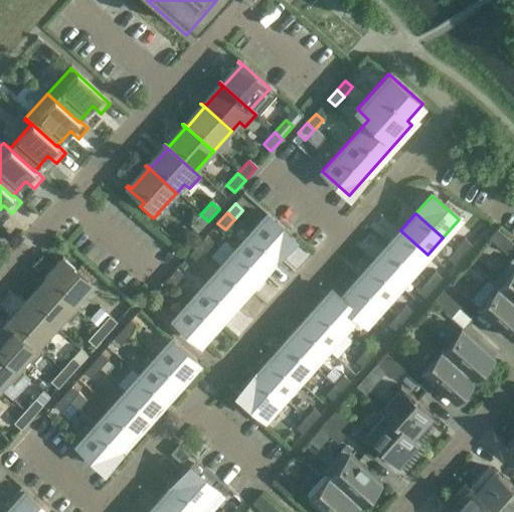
[(197,233),(208,221),(200,214),(190,226),(197,233)]
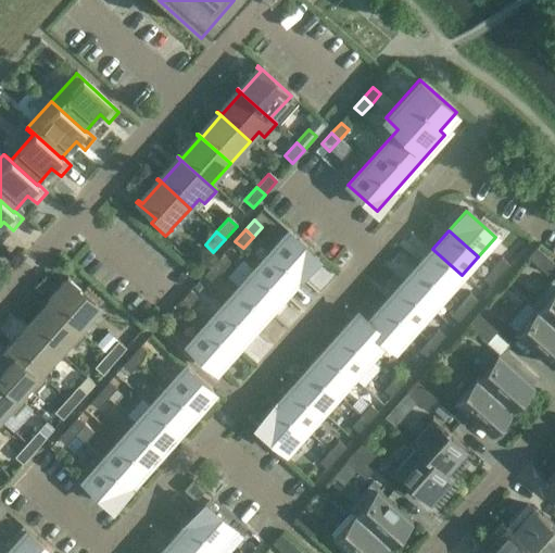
[(288,233),(287,234),(270,252),(300,278),(317,259),(288,233)]
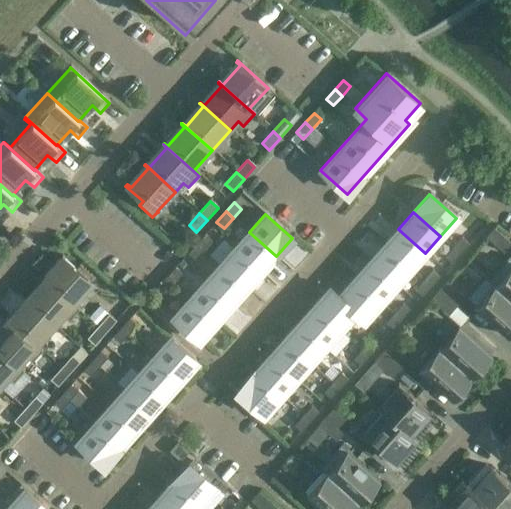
[(425,253),(398,229),(383,246),(410,270),(425,253)]
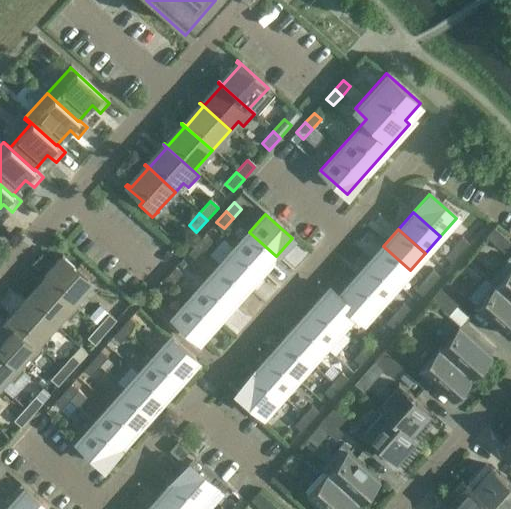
[(510,245),(510,244),(494,229),(485,238),(503,254),(510,245)]
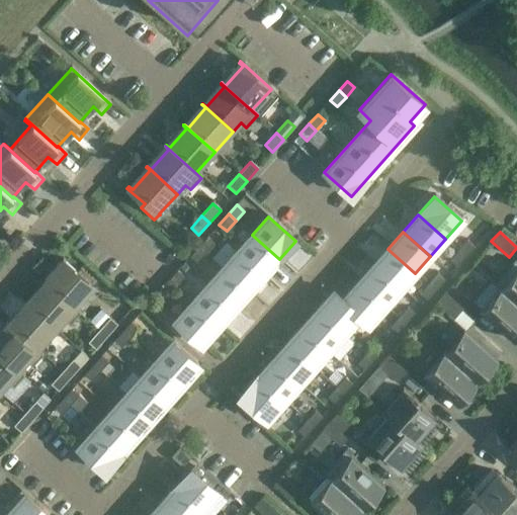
[(263,276),(279,259),(252,235),(237,252),(263,276)]
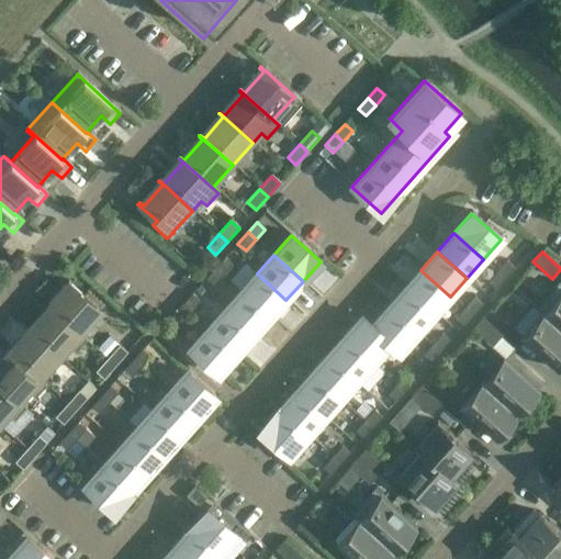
[(224,258),(214,269),(222,276),(232,266),(224,258)]
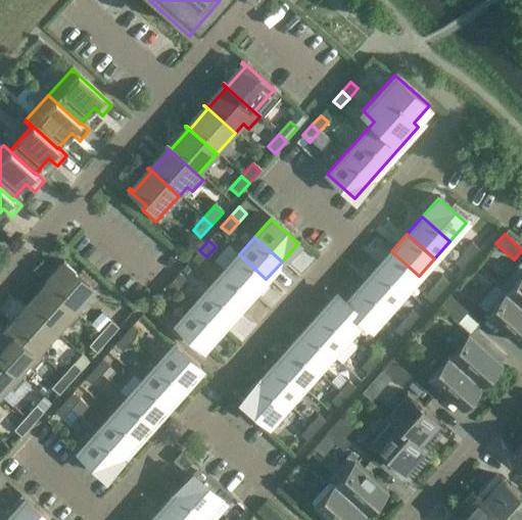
[(454,264),(461,270),(478,250),(471,244),(454,264)]
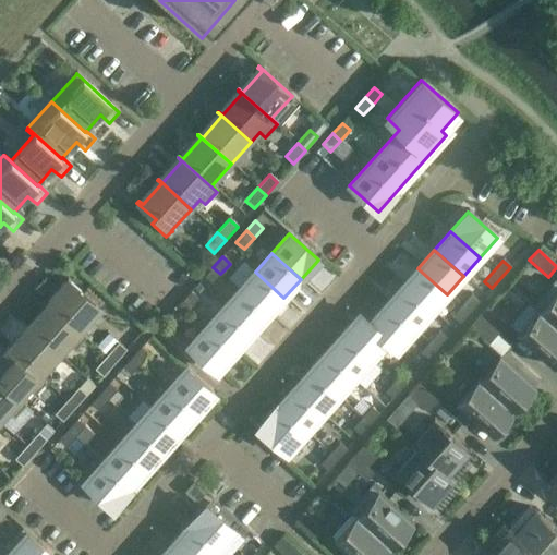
[(213,267),(204,278),(212,285),(220,274),(213,267)]
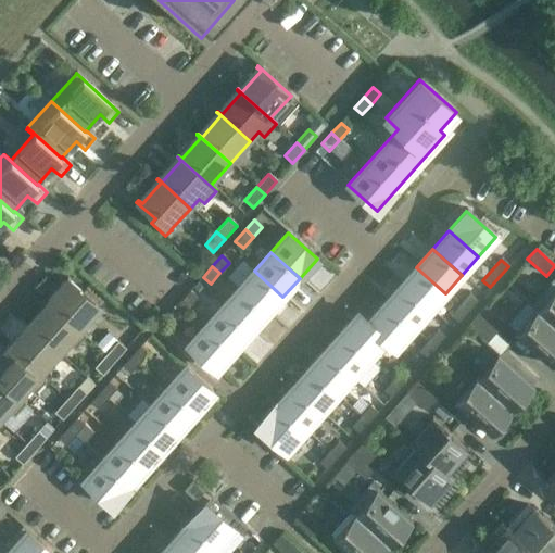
[(429,312),(445,293),(416,267),(400,286),(429,312)]
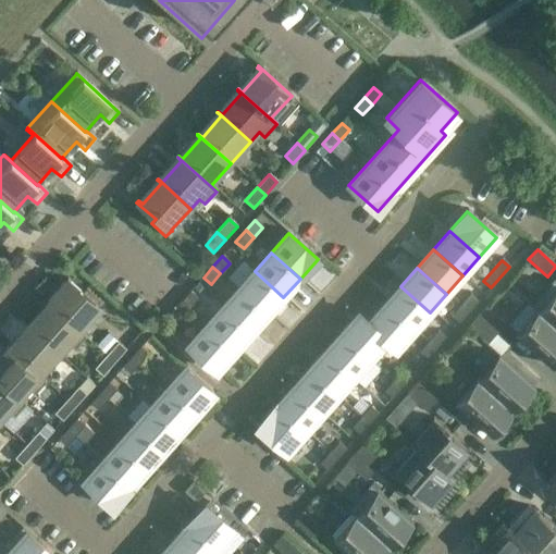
[(267,316),(283,297),(255,271),(237,290),(267,316)]
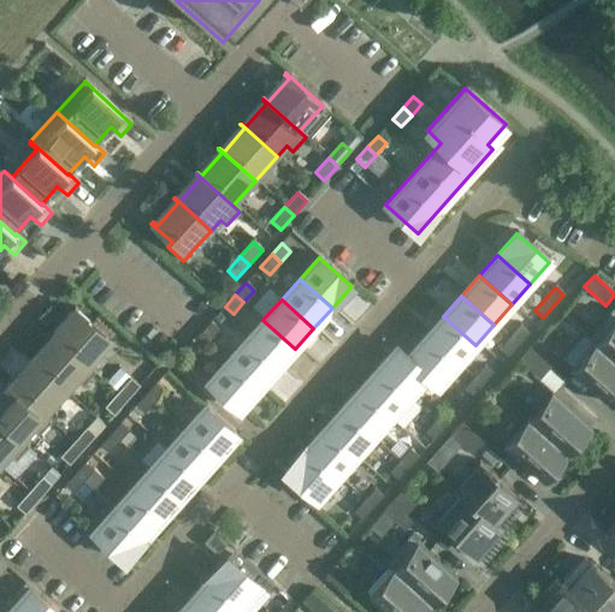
[(74,310),(52,336),(94,373),(95,373),(84,363),(105,340),(110,344),(111,342),(107,338),(111,333),(95,319),(90,324),(74,309),(74,310)]
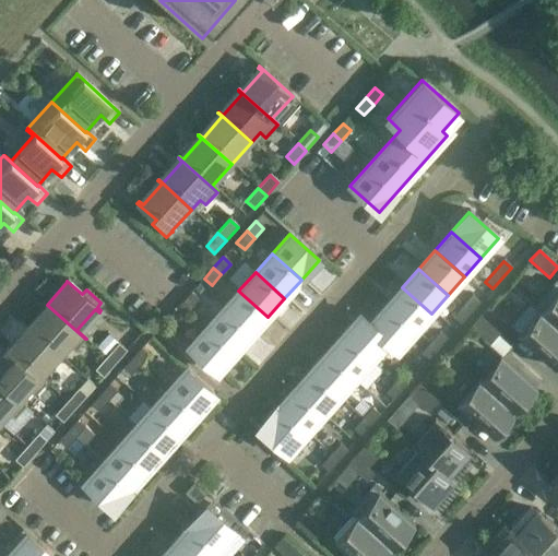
[(554,284),(533,307),(557,329),(557,285),(555,282),(554,283),(554,284)]
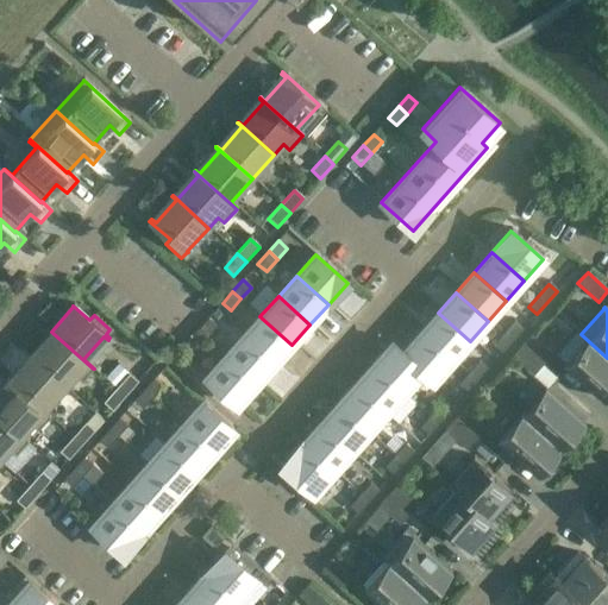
[(452,361),(470,341),(438,313),(420,333),(452,361)]
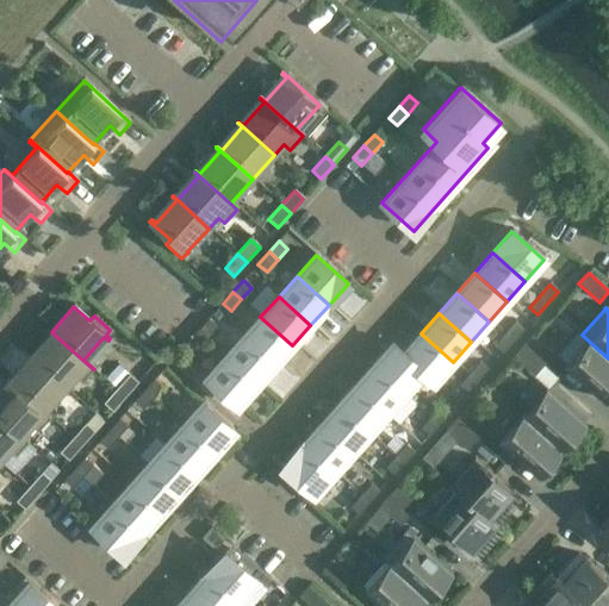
[(274,366),(292,345),(260,317),(242,337),(274,366)]
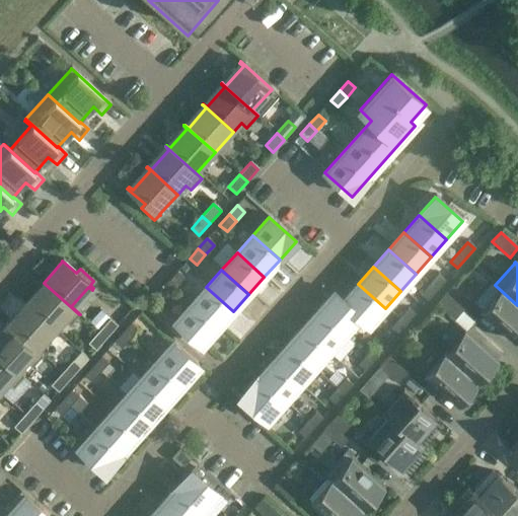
[(177,273),(167,283),(174,290),(185,279),(177,273)]
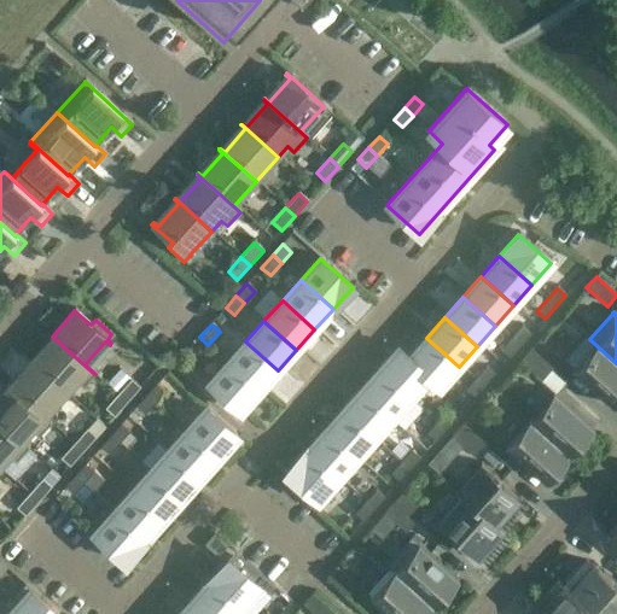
[(521,348),(530,335),(522,328),(512,339),(521,348)]
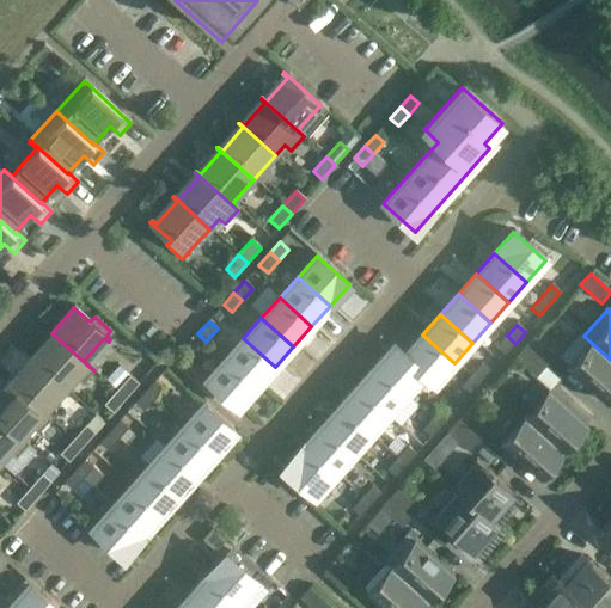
[(93,370),(52,333),(50,333),(54,338),(34,361),(30,357),(29,357),(66,390),(74,380),(81,385),(93,370)]
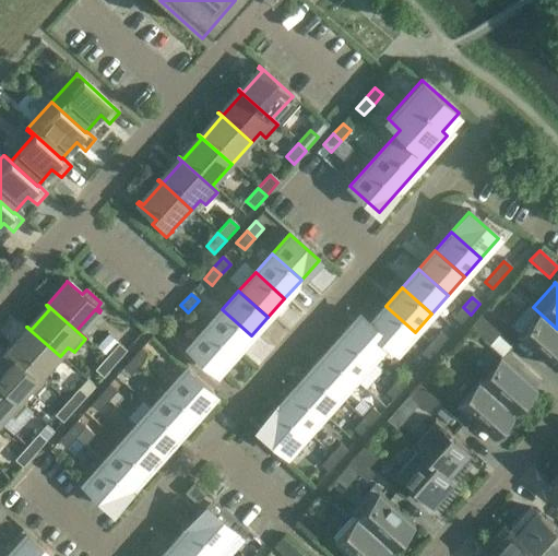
[(180,305),(171,315),(179,321),(188,312),(180,305)]
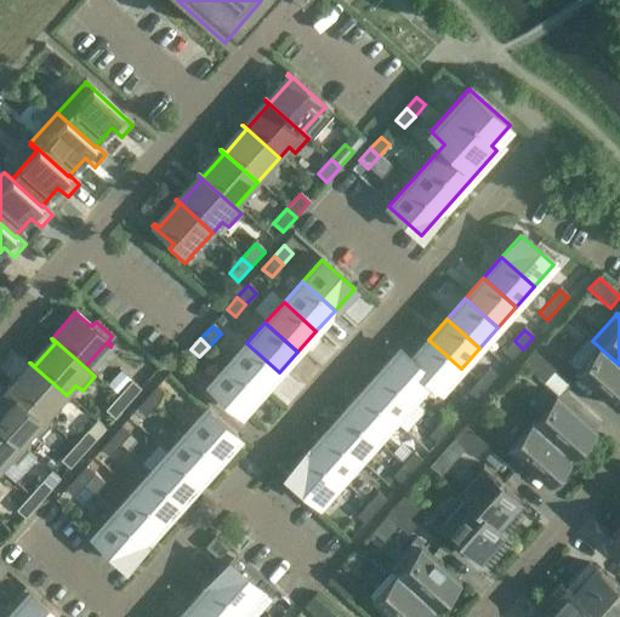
[(442,390),(461,369),(428,340),(410,359),(409,360),(431,380),(431,381),(442,390)]
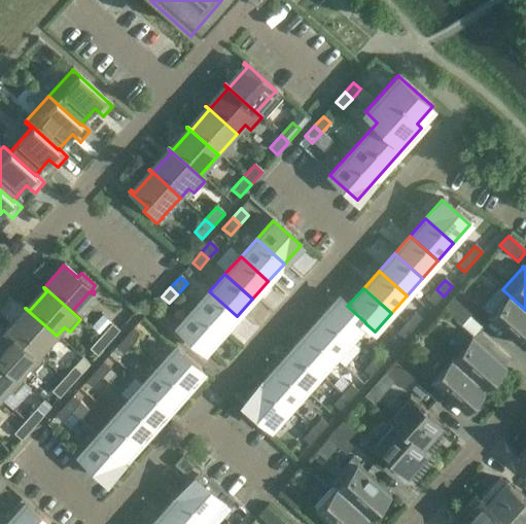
[(436,304),(444,297),(436,289),(429,298),(427,300),(434,306),(435,305),(436,304)]
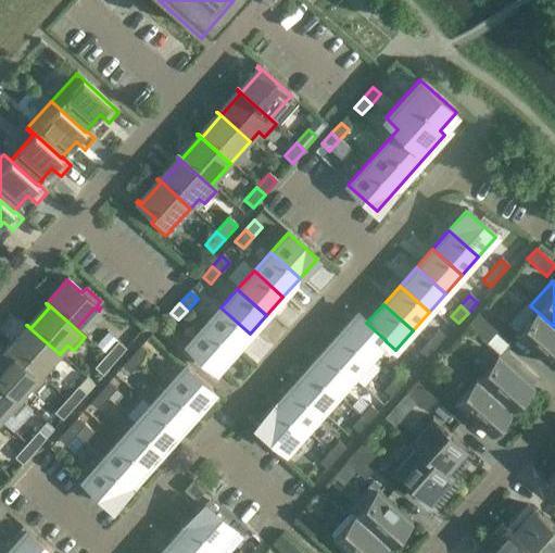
[(554,327),(530,305),(530,306),(535,312),(516,335),(515,334),(515,335),(551,367),(552,366),(546,362),(554,351),(554,327)]
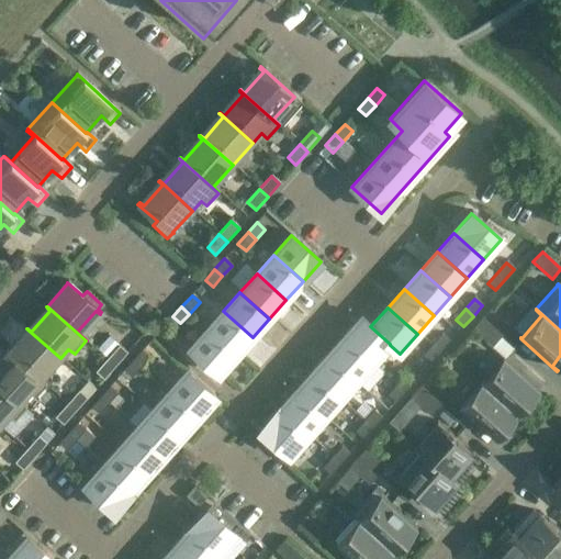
[(236,356),(253,337),(223,311),(206,330),(236,356)]
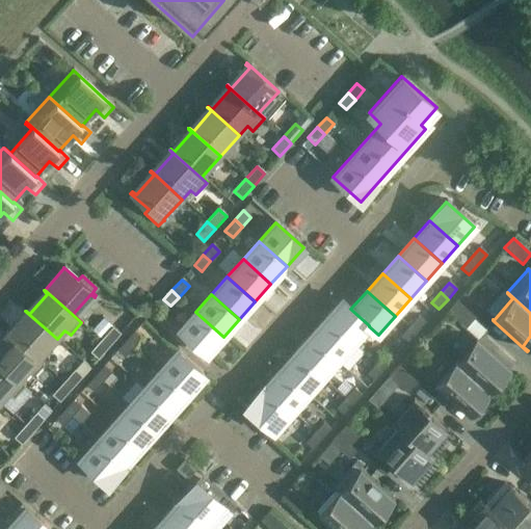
[(473,320),(481,311),(462,295),(455,303),(473,320)]
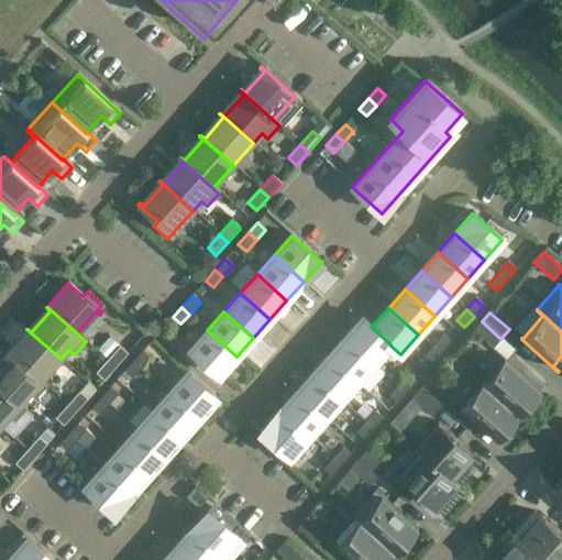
[(371,327),(372,326),(362,317),(344,337),(374,363),(390,346),(390,344),(371,327)]
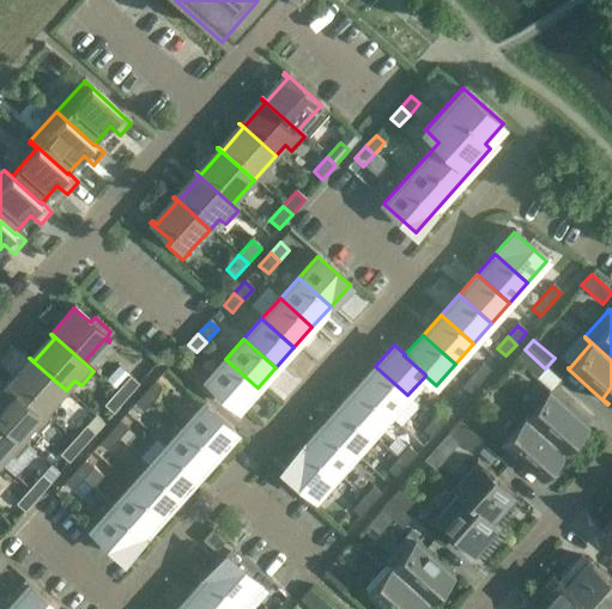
[(537,378),(545,369),(525,349),(515,359),(537,378)]
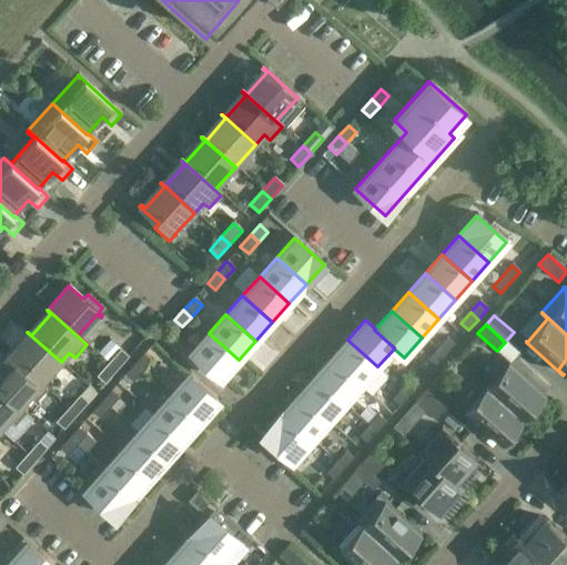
[(41,384),(61,362),(27,332),(26,333),(30,336),(11,357),(7,354),(7,355),(46,391),(47,390),(41,384)]
